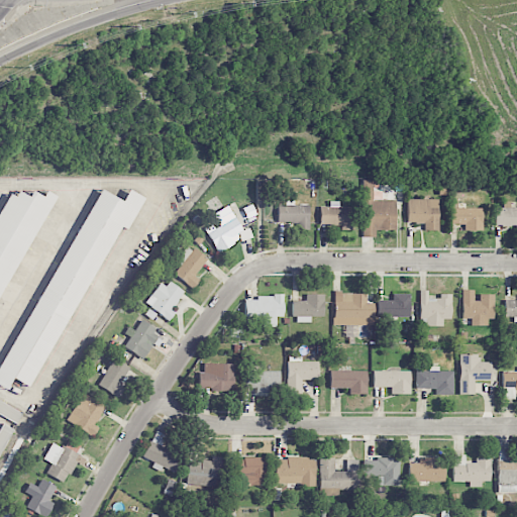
[(395,229),(395,200),(381,200),(381,189),(378,189),(378,180),(363,179),(363,236),(375,236),(375,229),(395,229)]
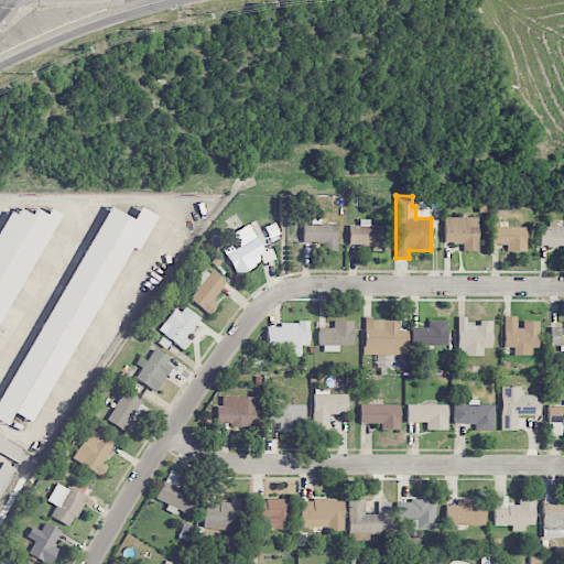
[(126,245),(138,250),(156,215),(139,206),(133,218),(102,204),(0,409),(0,421),(7,424),(13,412),(36,424),(126,245)]
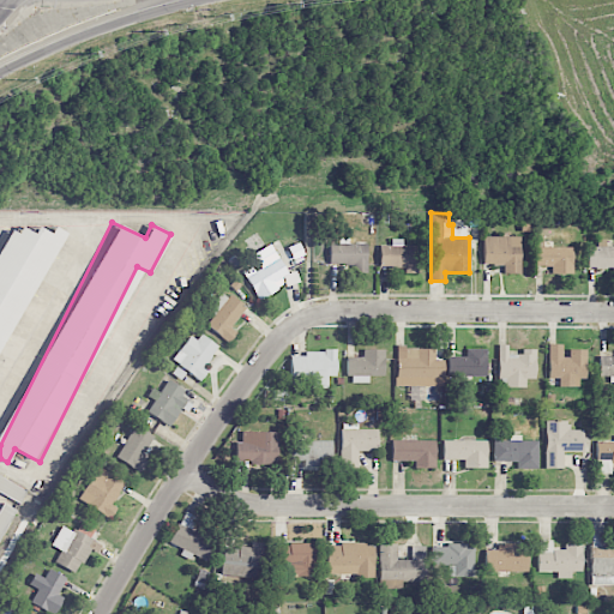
[(0,350),(58,229),(53,227),(50,233),(37,227),(32,235),(6,222),(0,233),(0,350)]
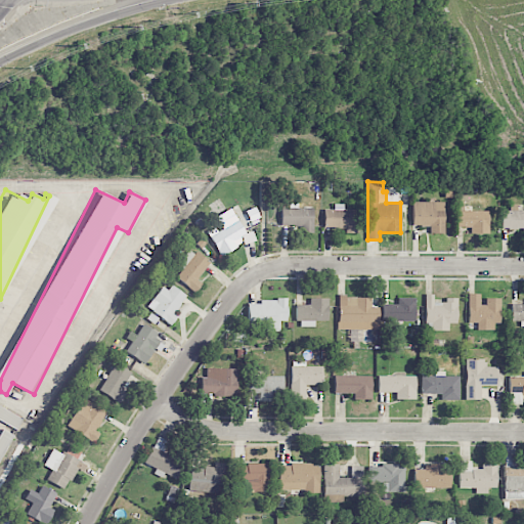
[(444,202),(412,202),(412,226),(430,226),(429,233),(444,233),(444,202)]
